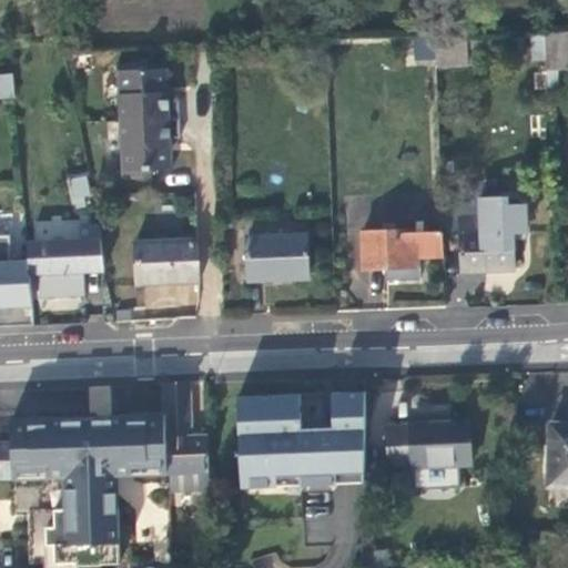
[(567,27),(549,28),(551,66),(561,66),(567,64),(567,27)]
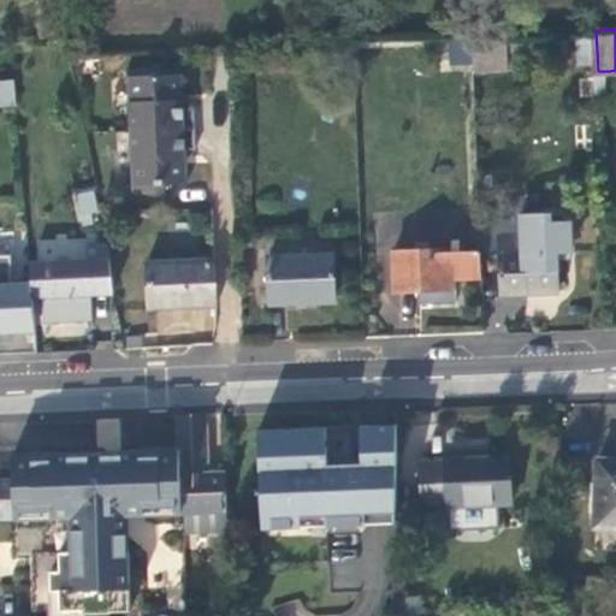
[(132,67),(137,189),(170,188),(170,182),(193,181),(191,165),(191,147),(201,147),(199,106),(189,106),(189,89),(188,72),(165,73),(165,66),(132,67)]
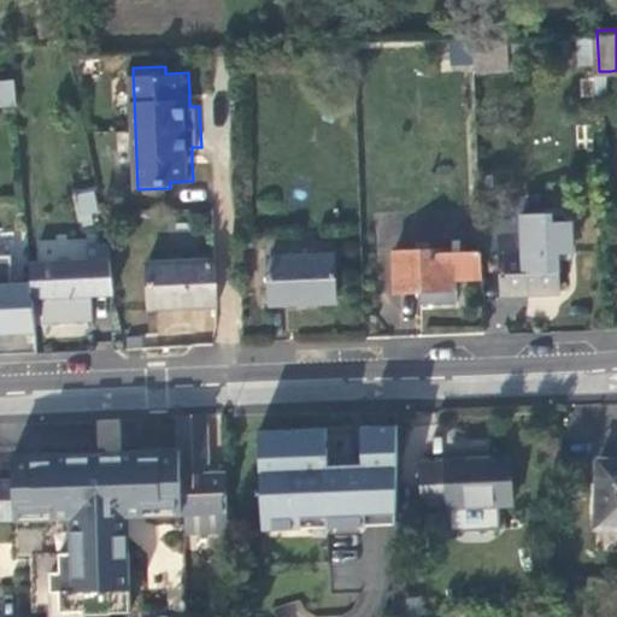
[(610,93),(610,71),(599,71),(599,93),(610,93)]
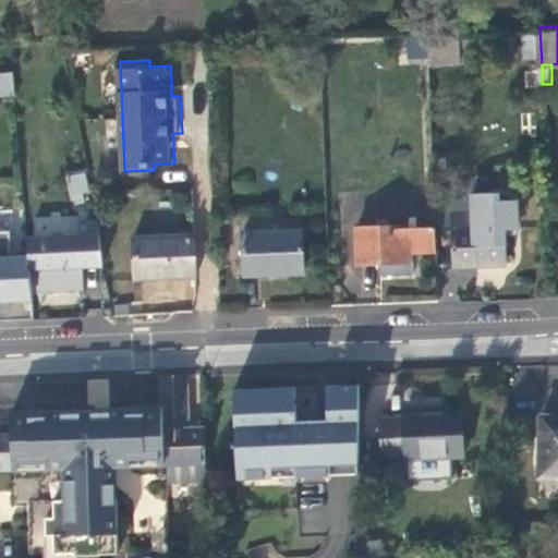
[(13,72),(0,72),(0,97),(14,97),(13,72)]
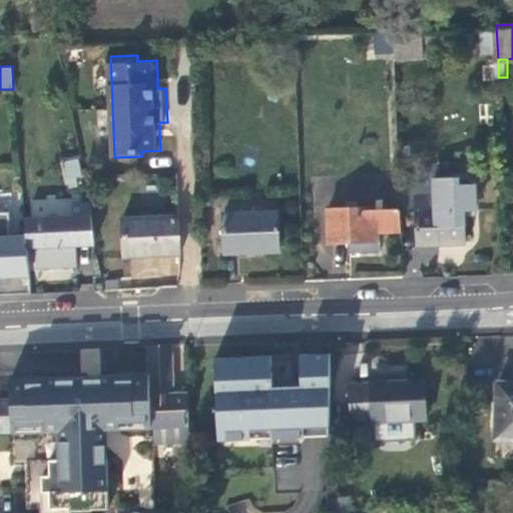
[(63,185),(80,184),(79,159),(62,159),(63,185)]
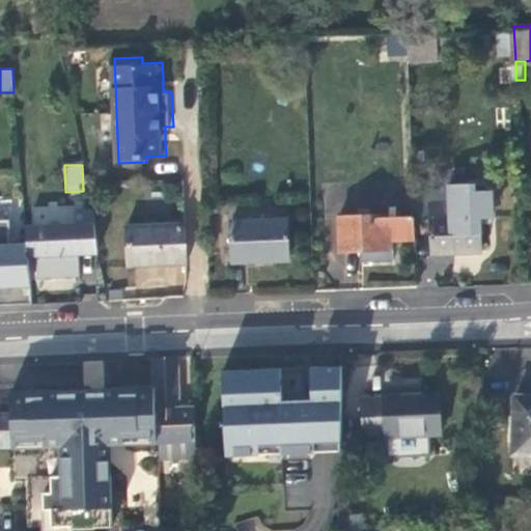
[(452,190),(417,191),(418,203),(418,218),(435,218),(435,255),(456,254),(484,253),(483,218),(492,218),(491,197),(477,197),(477,186),(452,186),(452,190)]
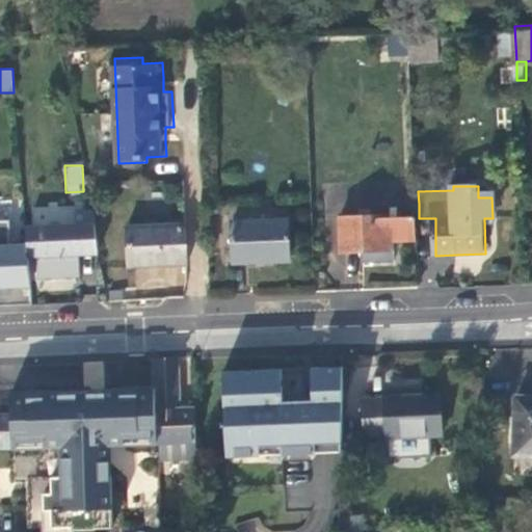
[(76,221),(26,224),(28,241),(29,254),(37,253),(58,250),(79,250),(99,248),(95,207),(76,208),(76,221)]
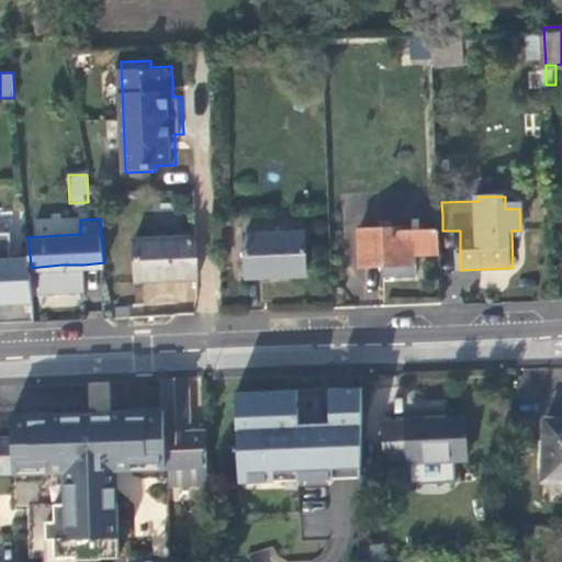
[(12,228),(0,228),(0,319),(36,318),(31,268),(30,255),(13,256),(12,228)]
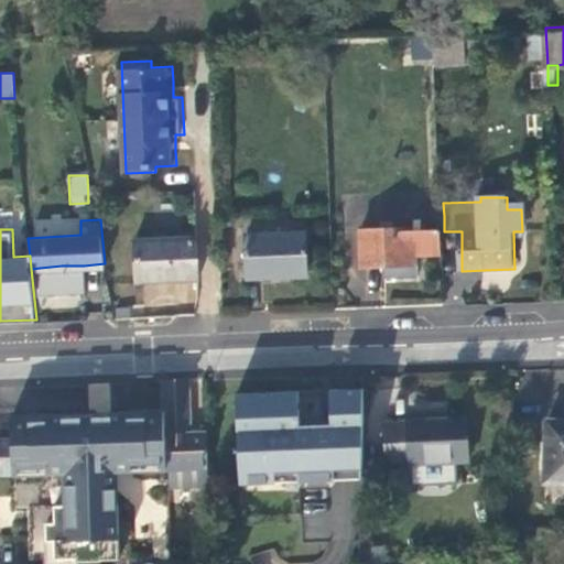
[(415,258),(445,258),(444,232),(366,234),(367,270),(388,269),(415,269),(415,258)]
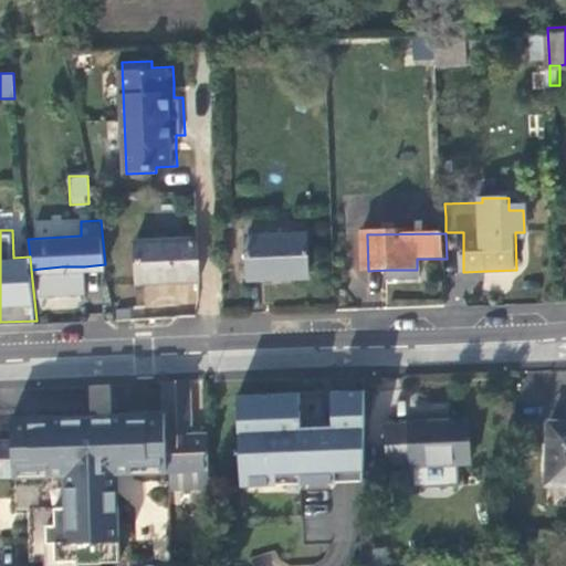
[(310,237),(252,239),(253,281),(281,281),(311,280),(310,237)]
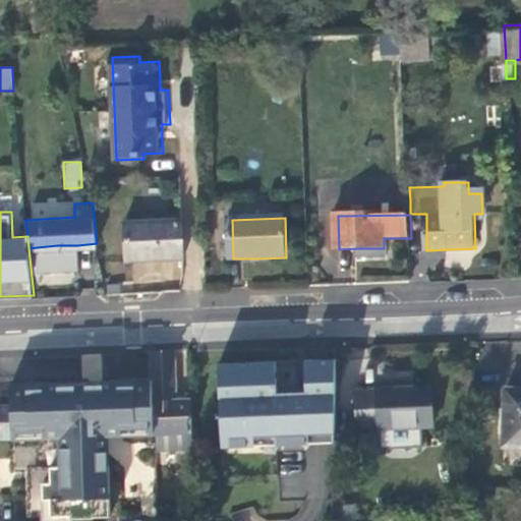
[(183,220),(127,222),(129,262),(159,261),(185,259),(183,220)]
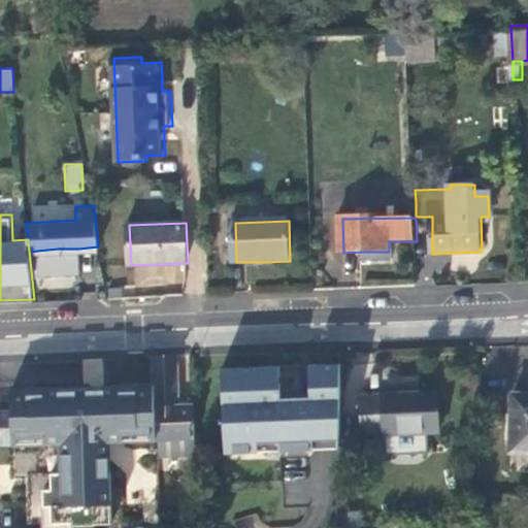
[(157,455),(193,454),(192,446),(195,446),(195,444),(194,403),(179,404),(178,380),(177,353),(154,354),(154,358),(155,380),(156,425),(157,455)]
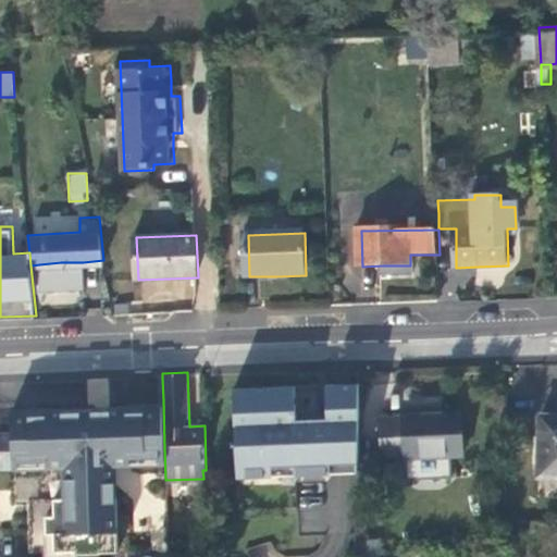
[(344,387),(242,387),(240,493),(342,493),(344,387)]
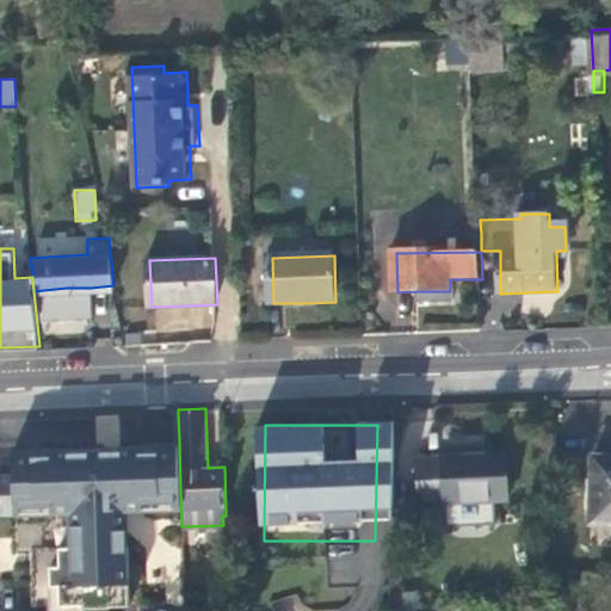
[(63,610),(63,608),(85,606),(112,605),(112,603),(128,602),(125,506),(142,506),(153,493),(180,492),(179,439),(122,443),(122,448),(104,448),(104,443),(90,444),(90,449),(80,449),(73,449),(72,444),(53,445),(53,443),(11,445),(11,474),(13,512),(16,548),(29,547),(32,603),(47,603),(47,610),(63,610)]
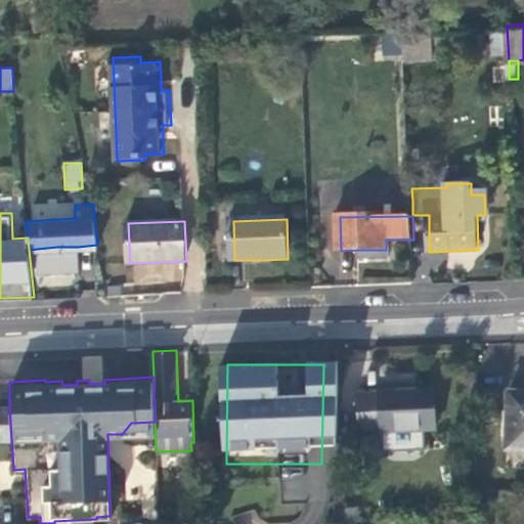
[(365,426),(365,428),(368,429),(368,449),(409,448),(409,428),(430,428),(431,387),(377,388),(377,389),(356,389),(356,424),(356,426),(365,426)]
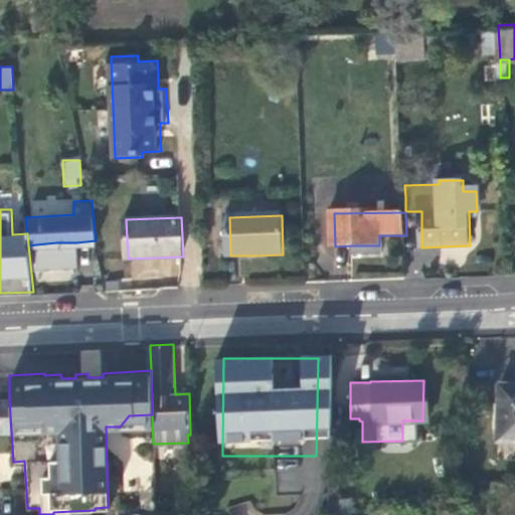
[(497,441),(514,442),(514,383),(501,382),(497,441)]
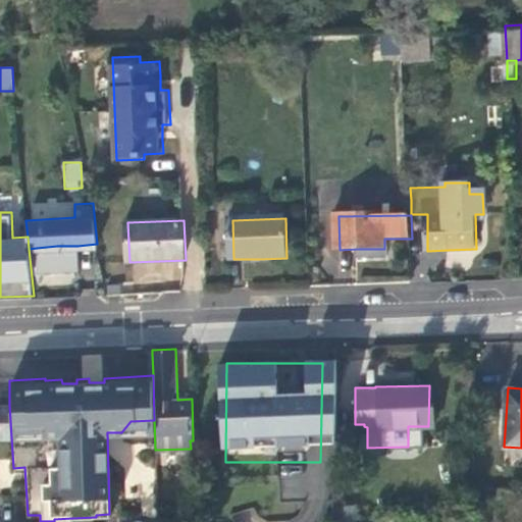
[(0,437),(11,437),(9,405),(0,405),(0,437)]
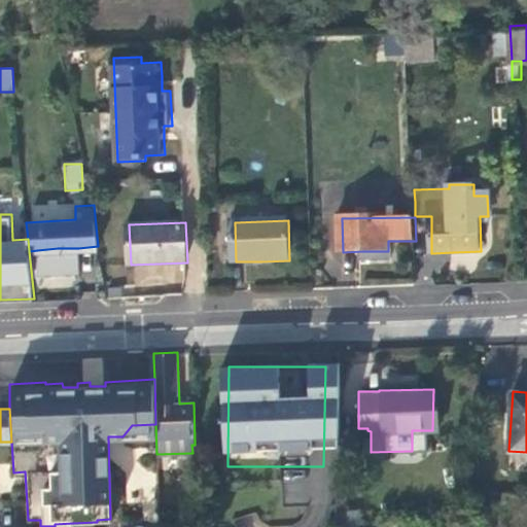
[(358,428),(358,426),(337,425),(336,431),(336,440),(334,462),(356,464),(358,428)]
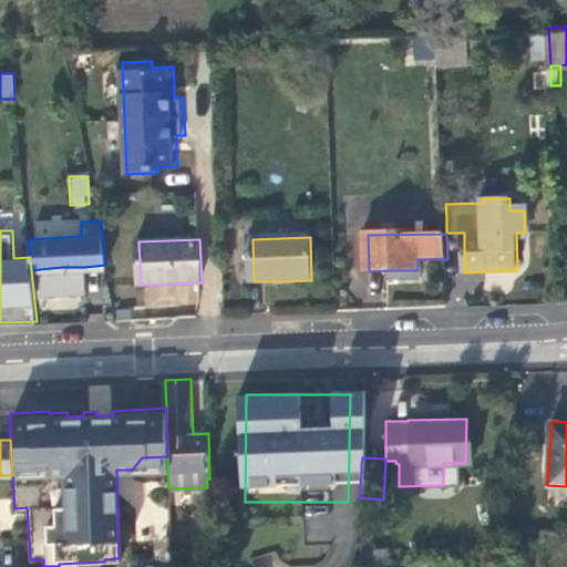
[(358,546),(356,566),(377,566),(379,547),(358,546)]
